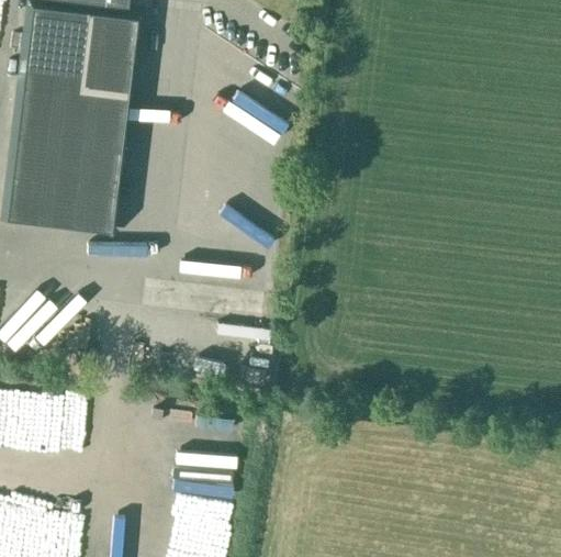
[(29,3),(2,222),(112,235),(138,17),(121,14),(122,6),(126,7),(126,0),(33,0),(33,4),(29,3)]
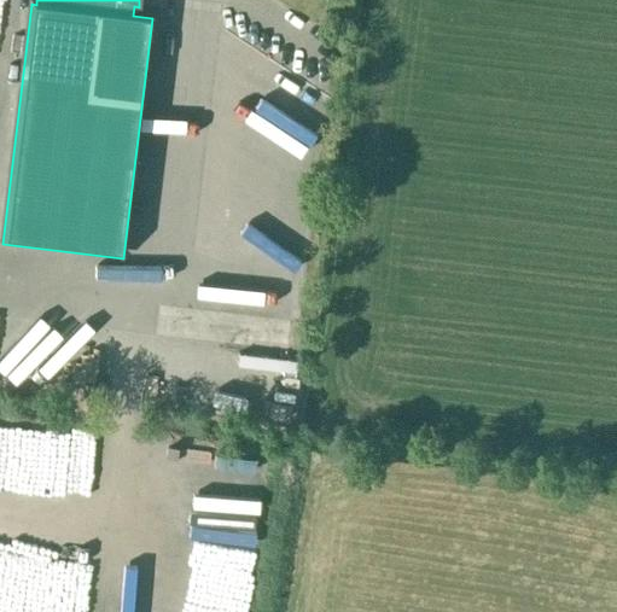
[(265,120),(275,126),(271,133),(284,140),(295,118),(257,99),(252,109),(266,116),(265,120)]
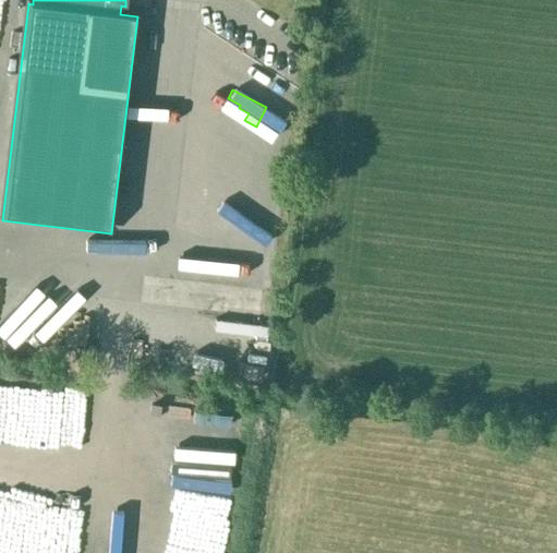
[(255,338),(282,338),(283,327),(255,327),(255,338)]
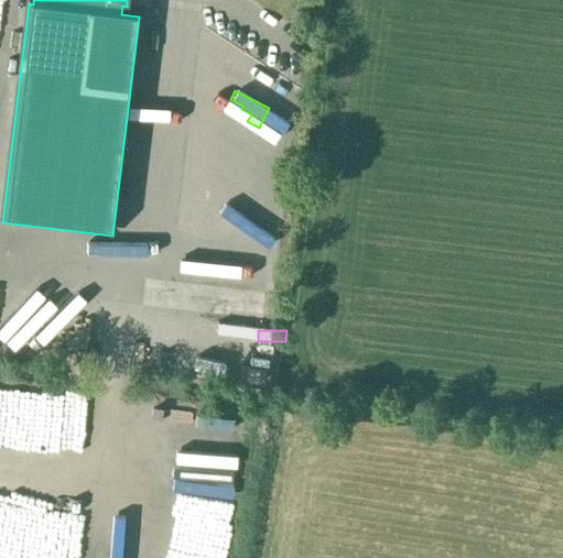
[(277,359),(278,347),(248,343),(247,356),(277,359)]
